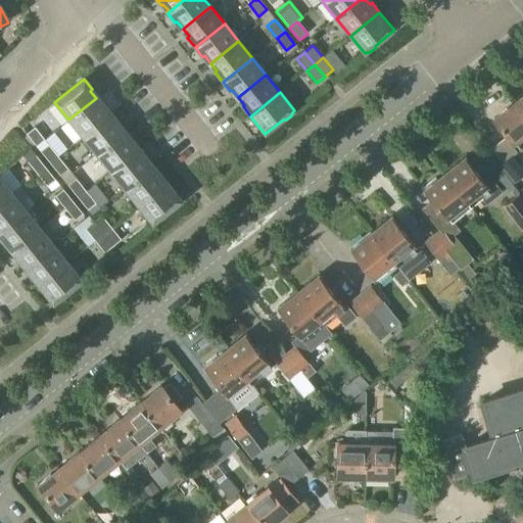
[(96,98),(68,120),(83,138),(112,114),(104,104),(102,105),(96,98)]
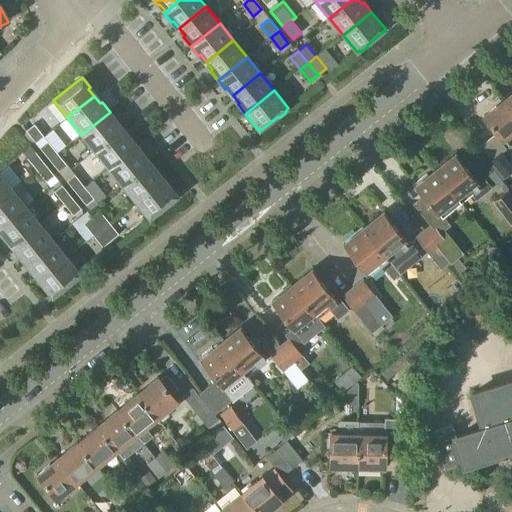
[(501,140),(502,139),(505,143),(511,137),(511,109),(504,100),(483,117),(501,140)]
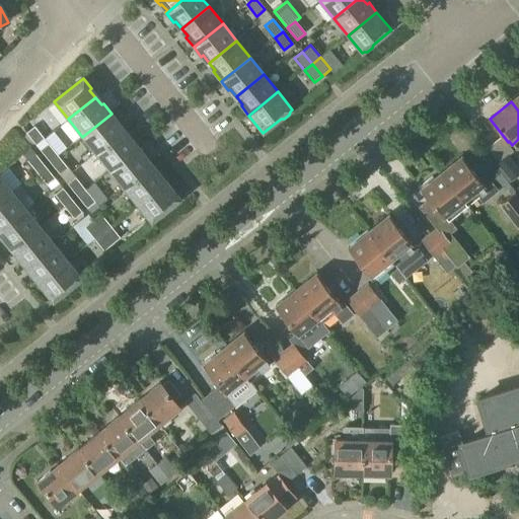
[(95,153),(123,132),(117,124),(119,123),(112,114),(82,137),(95,153)]
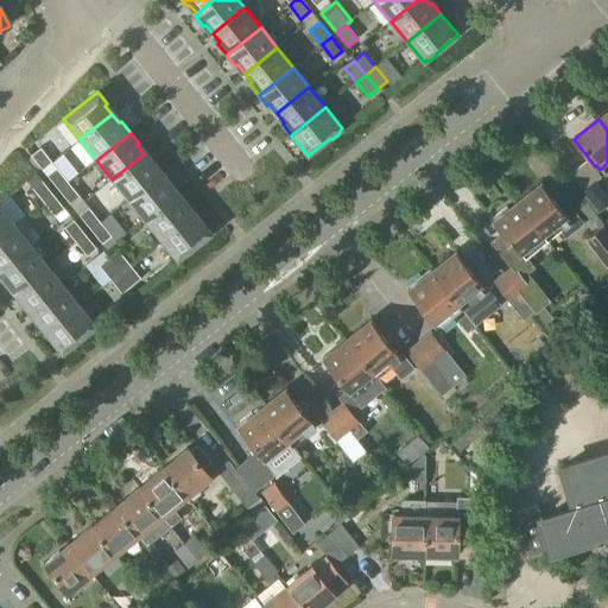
[(42,171),(51,163),(40,149),(31,157),(42,171)]
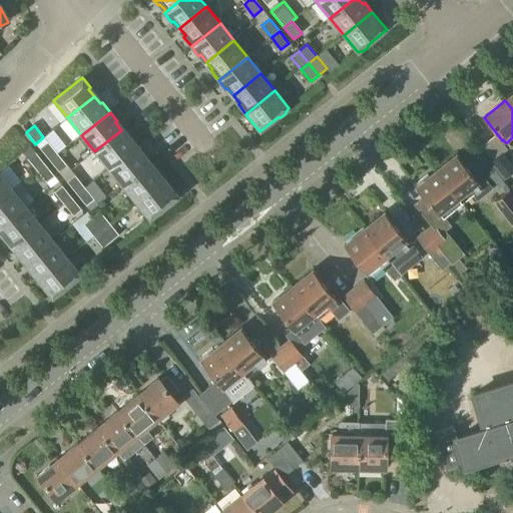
[(121,130),(94,151),(108,168),(137,145),(129,136),(127,137),(121,130)]
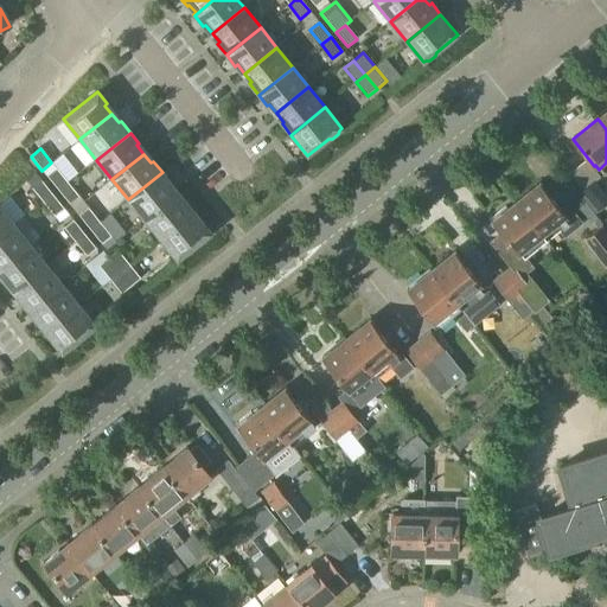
[(58,191),(68,183),(56,168),(46,176),(58,191)]
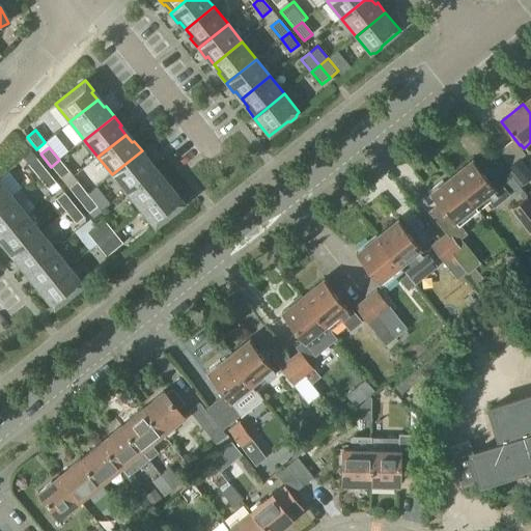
[(127,192),(155,169),(148,162),(149,161),(142,150),(112,174),(127,192)]
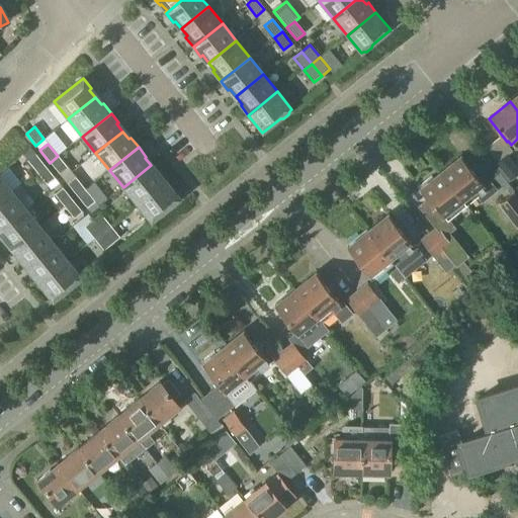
[(36,173),(45,166),(34,154),(26,161),(36,173)]
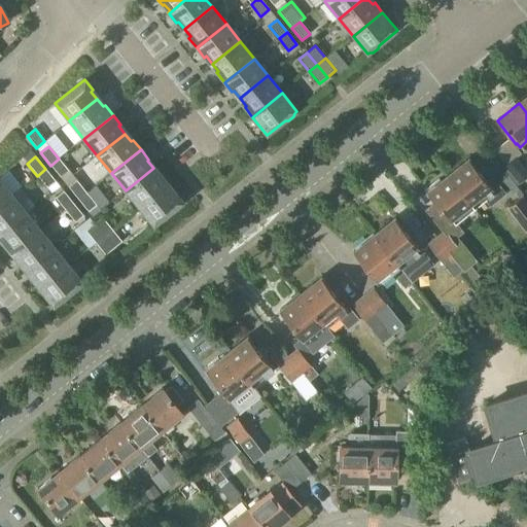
[(518,185),(526,177),(526,170),(516,156),(503,167),(518,185)]
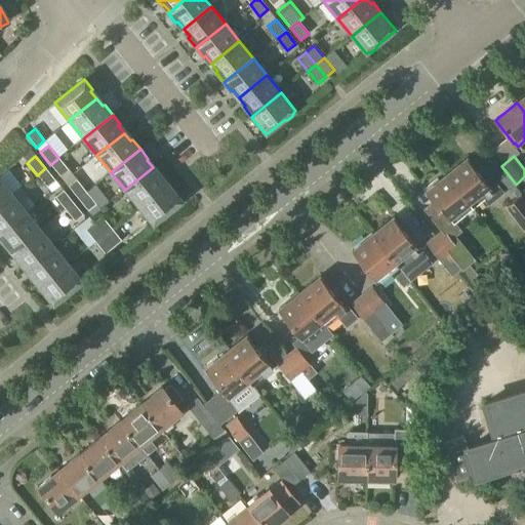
[(58,158),(50,165),(59,177),(69,170),(58,158)]
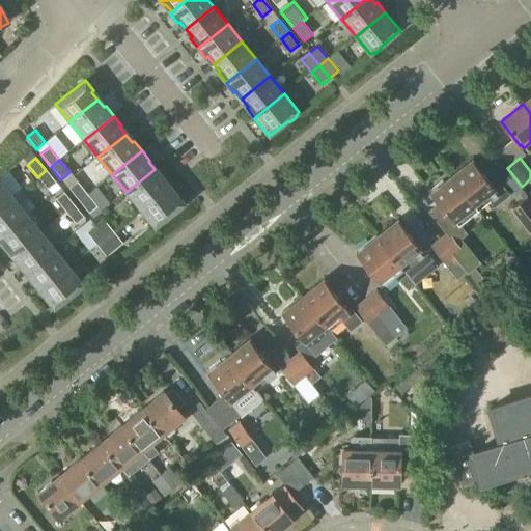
[(479,171),(472,161),(451,177),(474,206),(485,197),(494,207),(510,195),(486,166),(479,171)]
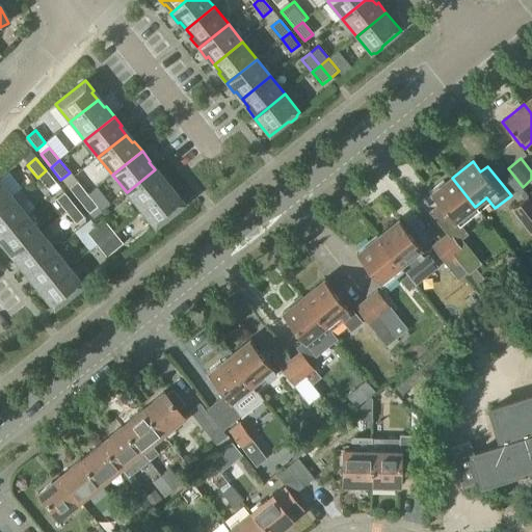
[(155,169),(127,192),(140,210),(170,186),(162,176),(161,178),(155,169)]
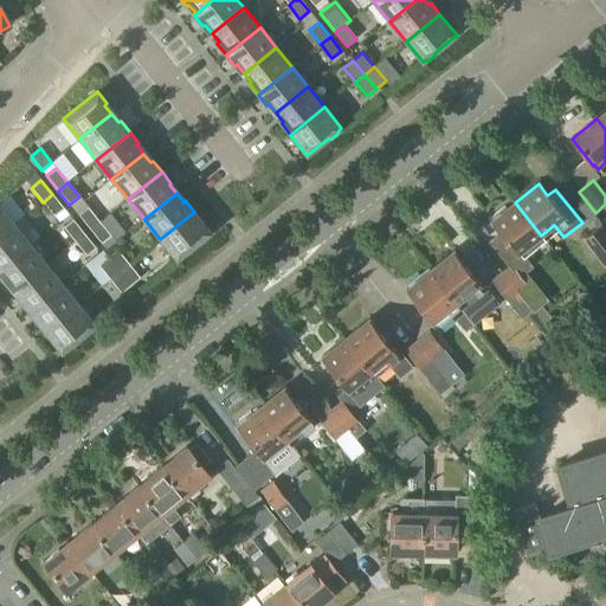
[(52,194),(43,202),(55,217),(64,208),(52,194)]
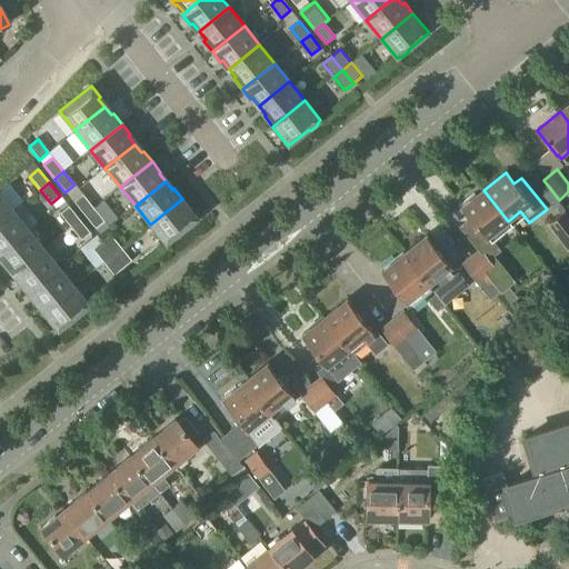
[(459,227),(478,250),(480,249),(499,271),(490,280),(501,293),(515,282),(493,256),(500,250),(489,236),(508,221),(483,190),(476,197),(473,195),(461,203),(463,206),(460,208),(469,219),(459,227)]
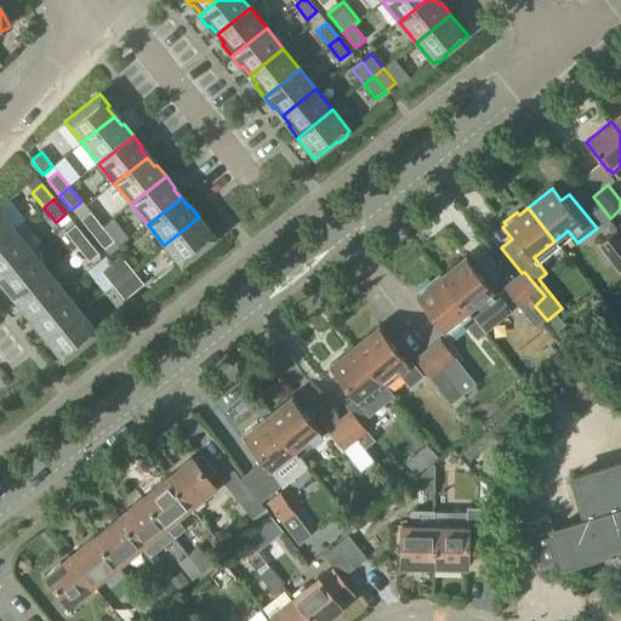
[(0,241),(15,231),(0,212),(0,241)]
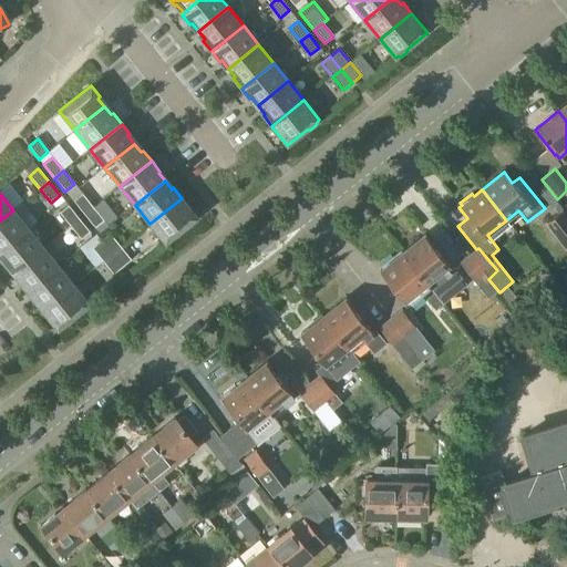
[(84,215),(93,208),(82,194),(73,202),(84,215)]
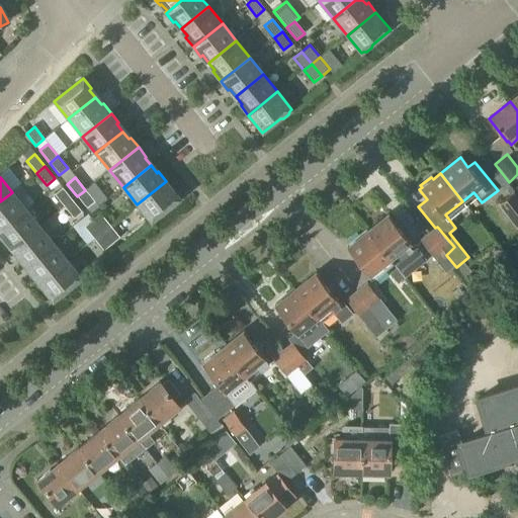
[(166,181),(137,204),(151,222),(154,221),(157,221),(162,217),(162,212),(180,198),(166,181)]
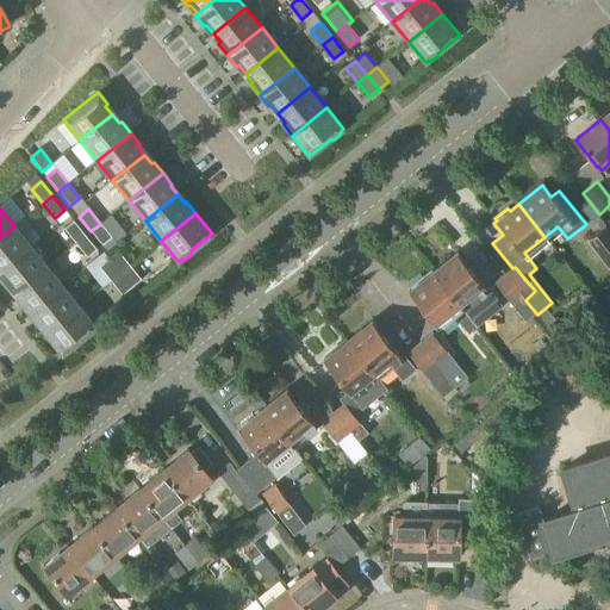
[(75,243),(85,236),(74,222),(63,229),(75,243)]
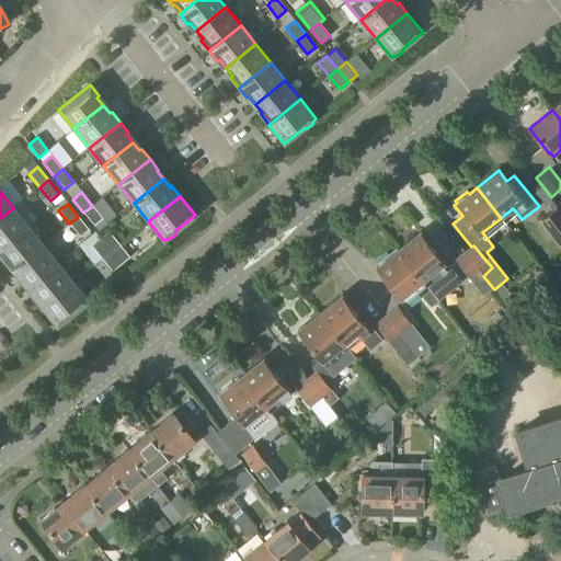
[(92,206),(83,213),(94,226),(103,219),(92,206)]
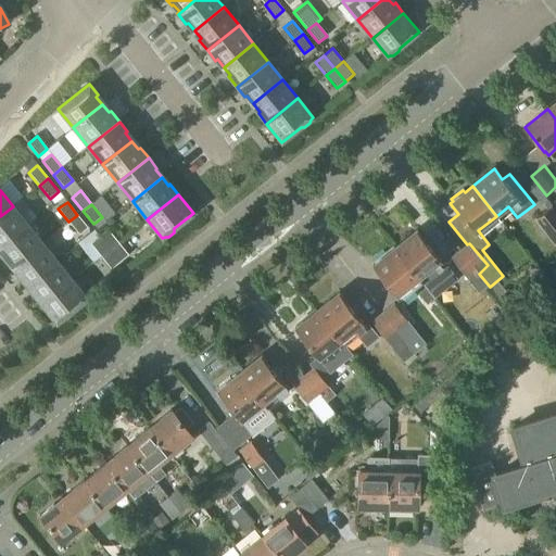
[(0,247),(28,225),(13,206),(0,216),(0,247)]
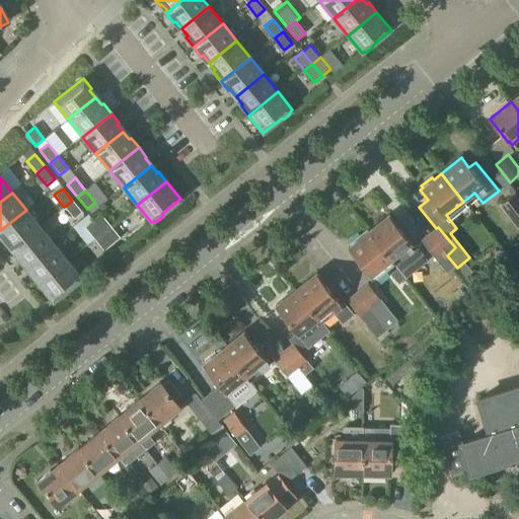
[(500,204),(518,229),(518,227),(518,201),(514,194),(500,204)]
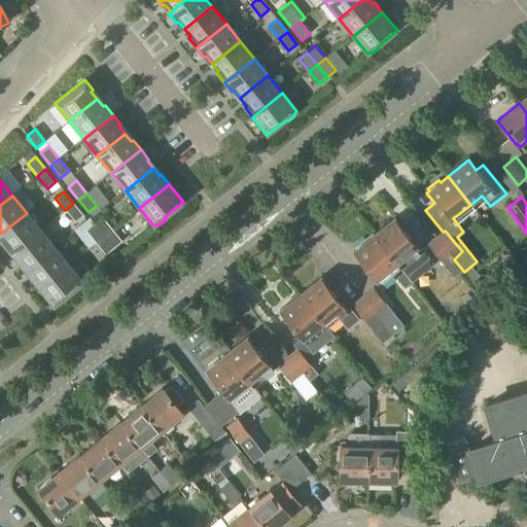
[(73,204),(65,210),(75,222),(83,216),(73,204)]
